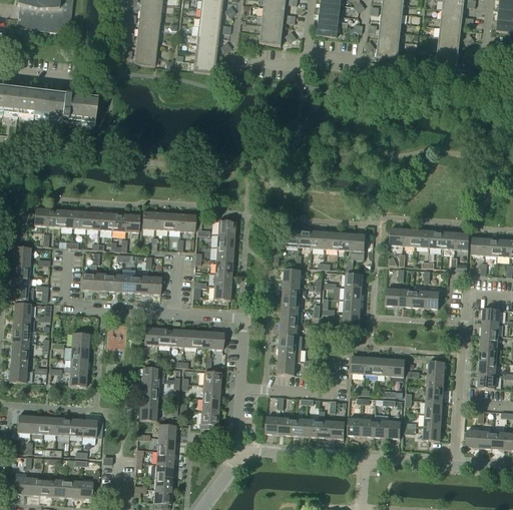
[(17,0),(17,3),(20,4),(18,17),(20,18),(19,28),(69,33),(72,0),(17,0)]
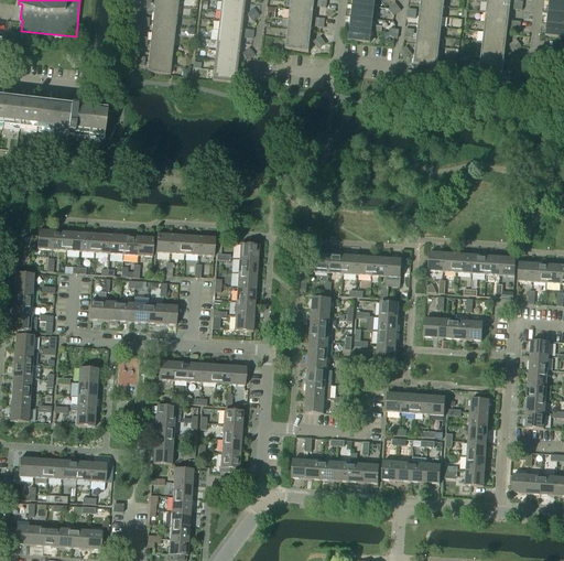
[(221,0),(220,9),(243,11),(245,2),(229,0),(221,0)]
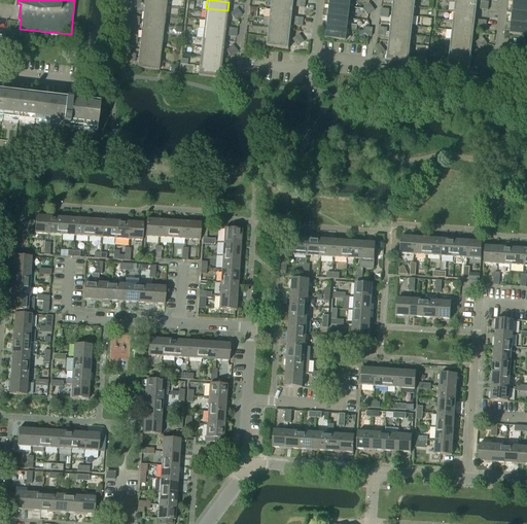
[(272,0),(271,6),(292,9),(294,0),(272,0)]
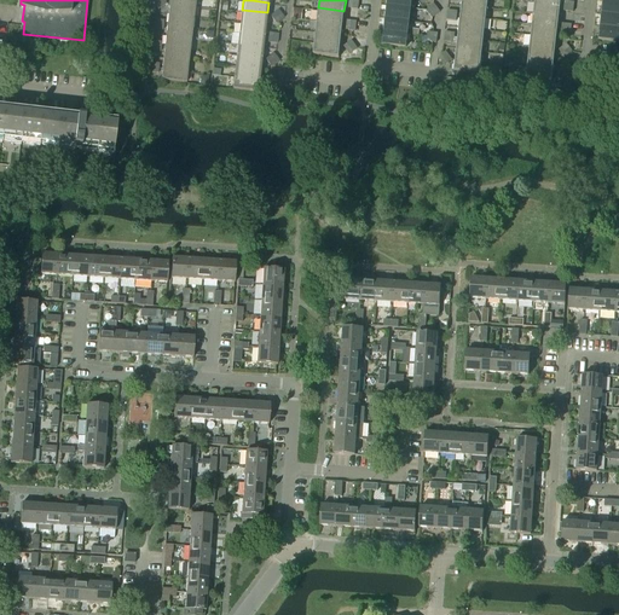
[(534,0),(533,11),(559,13),(560,3),(534,0)]
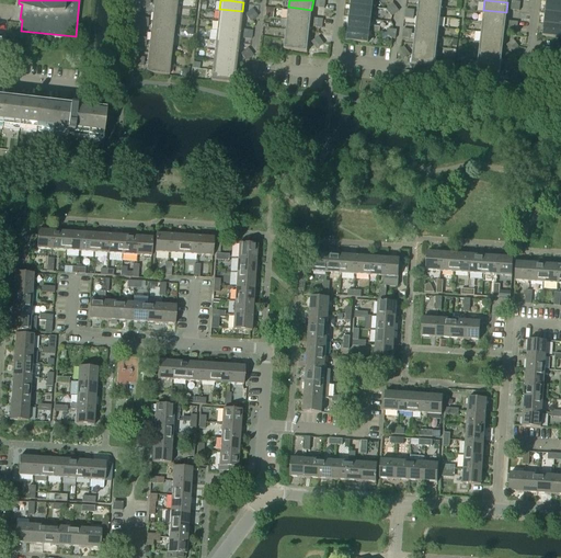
[(547,0),(545,10),(560,11),(560,0),(547,0)]
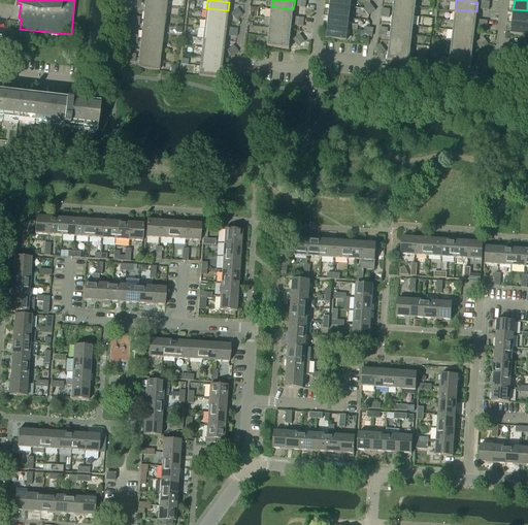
[(144,1),(143,10),(165,12),(166,3),(144,1)]
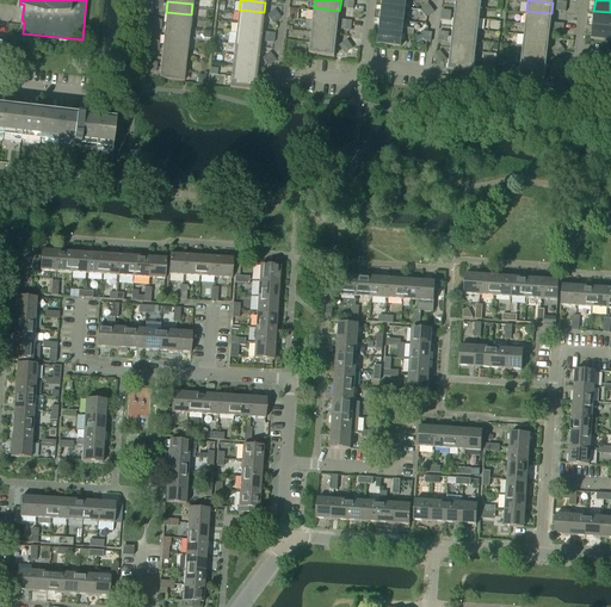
[(429,1),(425,5),(431,12),(434,8),(429,1)]
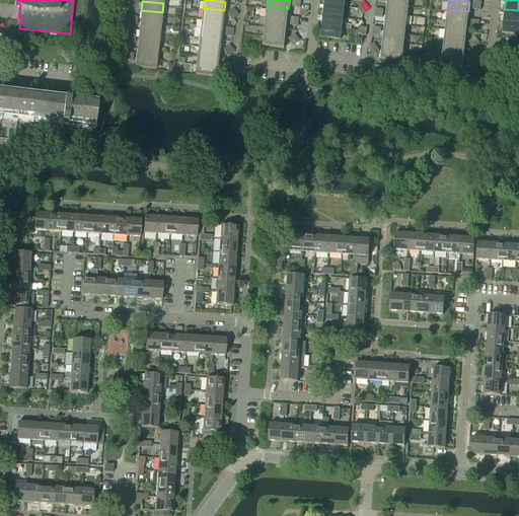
[(386,2),(385,11),(408,14),(409,5),(386,2)]
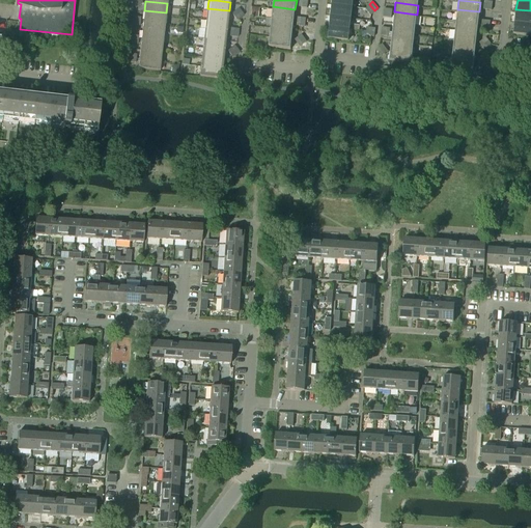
[(332,3),(331,14),(352,16),(353,5),(332,3)]
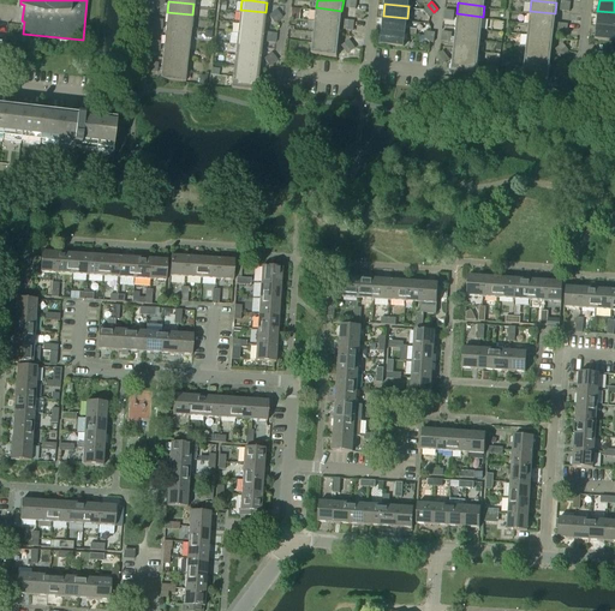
[(428,5),(423,7),(429,15),(434,12),(428,5)]
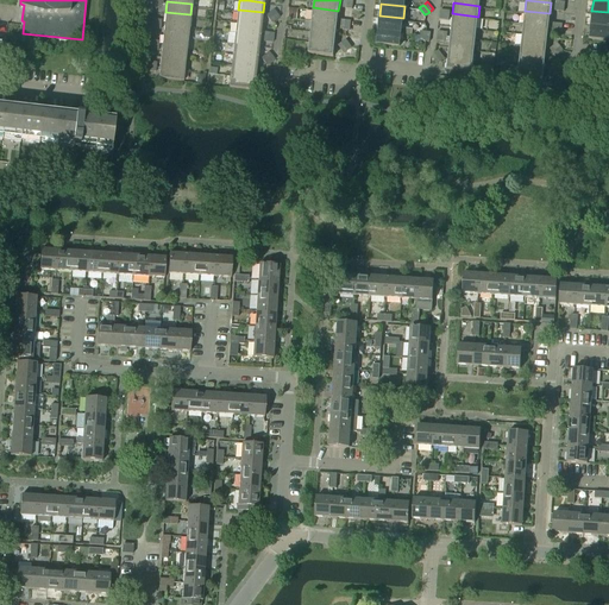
[(274,7),(270,10),(276,18),(280,14),(274,7)]
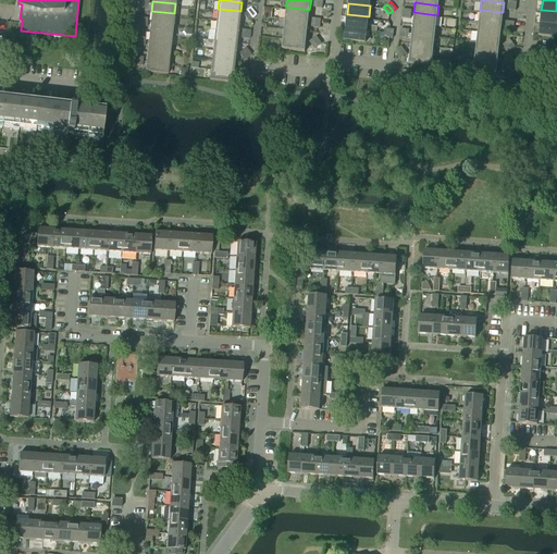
[(286,7),(285,16),(308,20),(309,10),(286,7)]
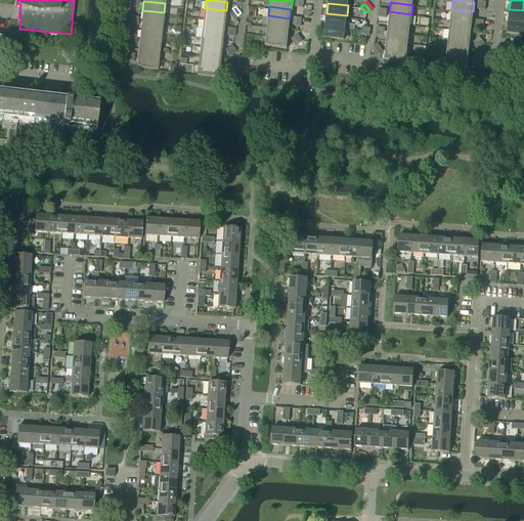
[(205,8),(204,17),(225,19),(226,10),(205,8)]
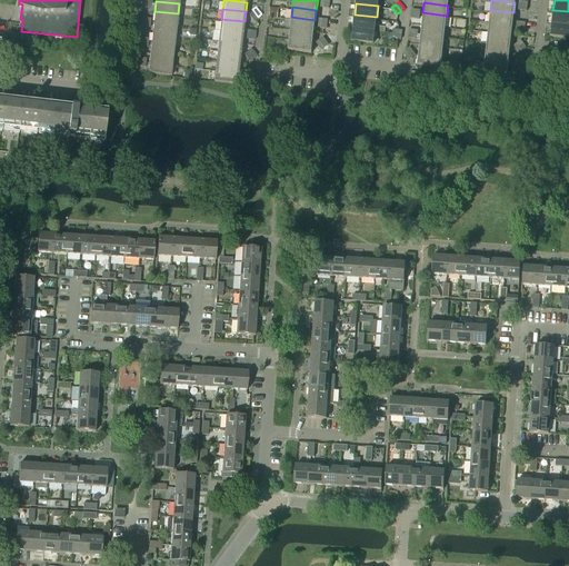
[(258,17),(252,9),(249,12),(255,19),(258,17)]
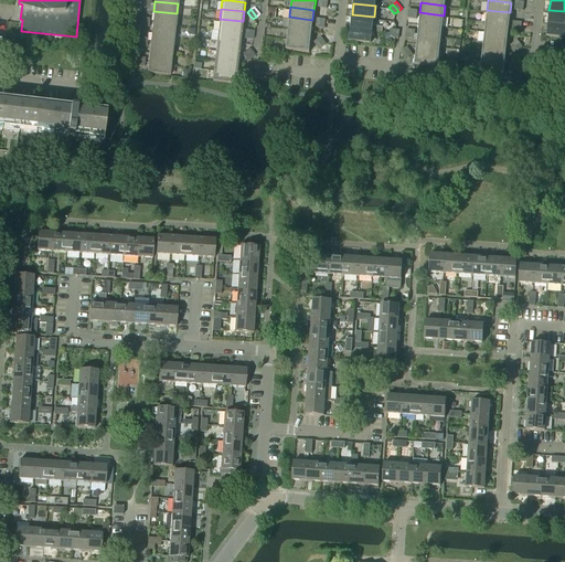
[(487,10),(486,20),(509,23),(510,12),(487,10)]
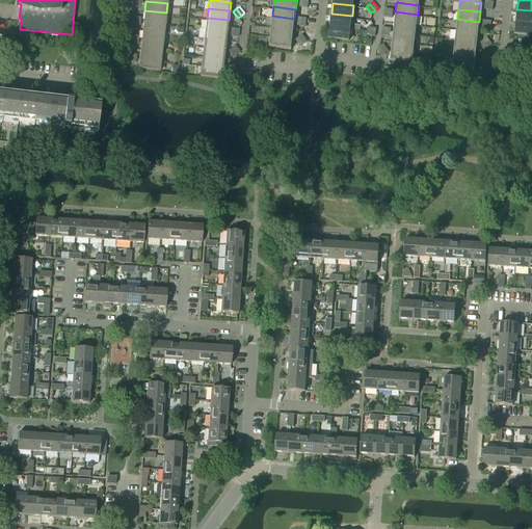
[(531,10),(516,9),(515,20),(531,22),(531,10)]
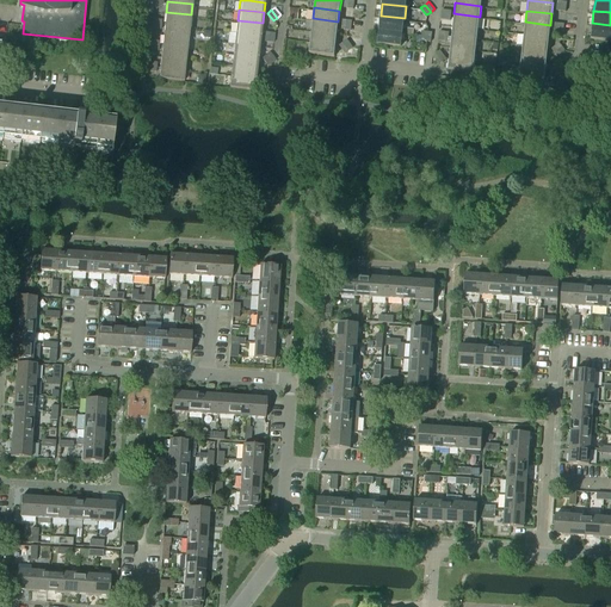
[(166,12),(165,23),(190,25),(191,14),(166,12)]
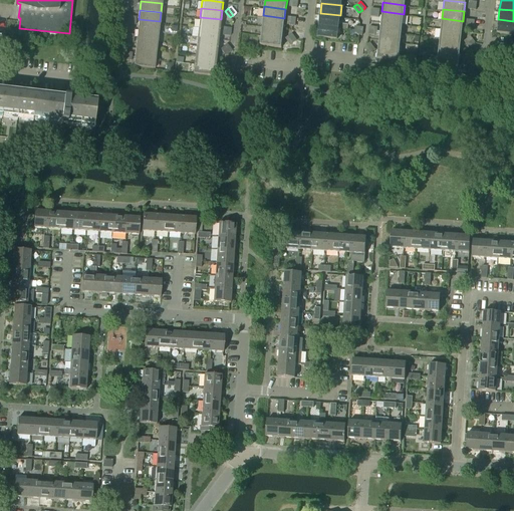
[(381,11),(380,20),(403,23),(404,14),(381,11)]
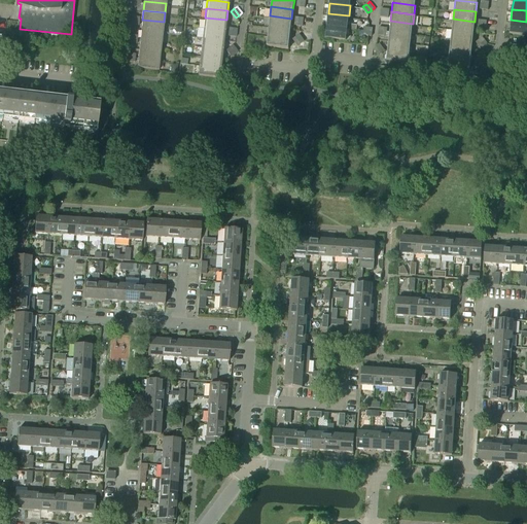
[(328,13),(326,25),(347,27),(349,15),(328,13)]
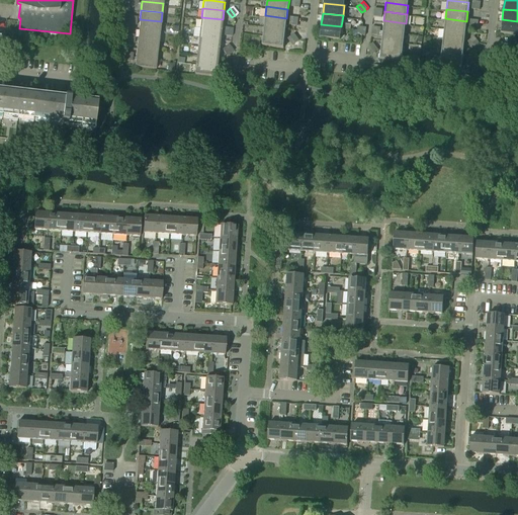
[(265,15),(264,24),(285,27),(286,18),(265,15)]
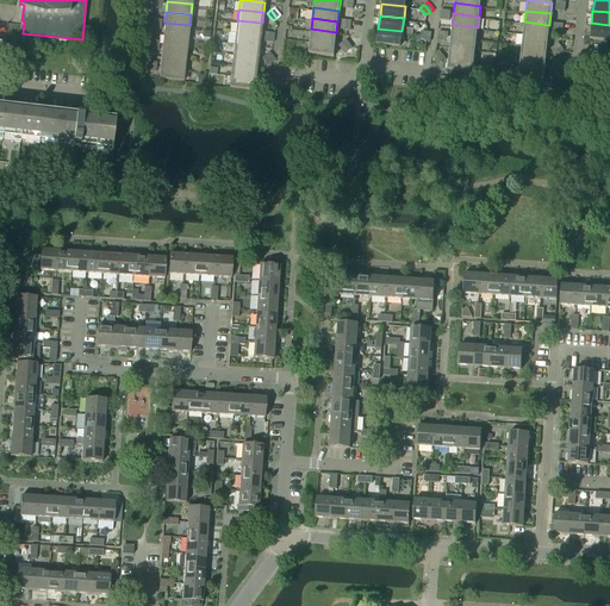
[(237,20),(235,31),(261,33),(262,23),(237,20)]
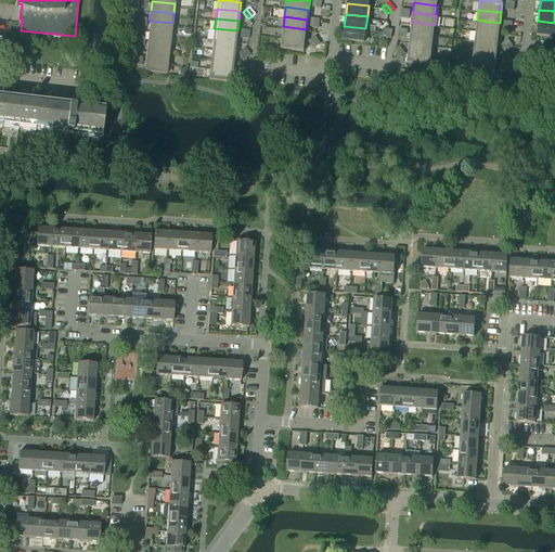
[(477,20),(476,29),(499,31),(500,23),(477,20)]
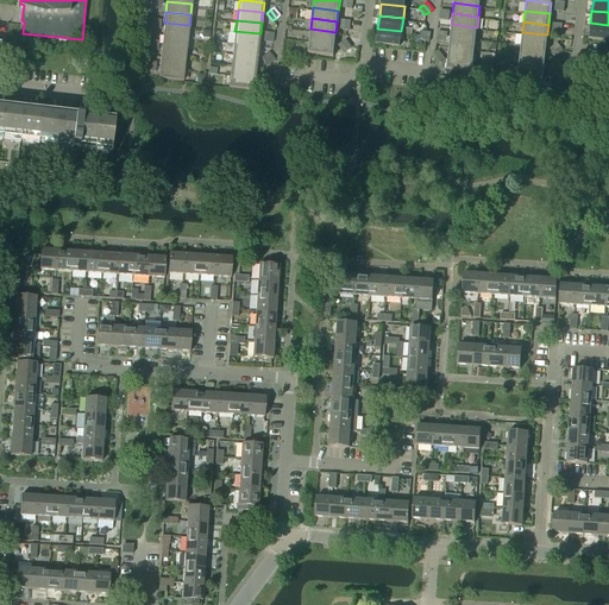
[(164,23),(163,33),(188,36),(189,25),(164,23)]
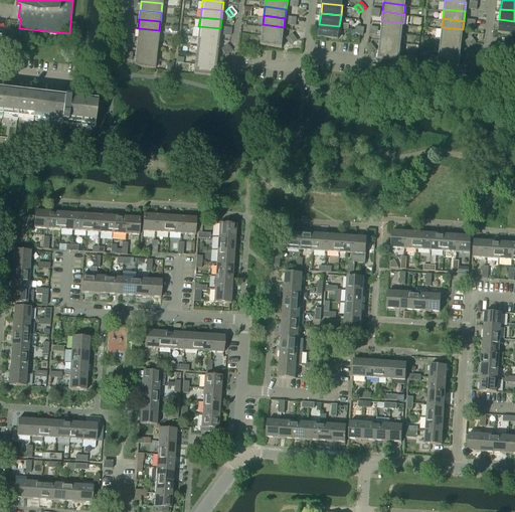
[(514,21),(499,19),(498,31),(514,32),(514,21)]
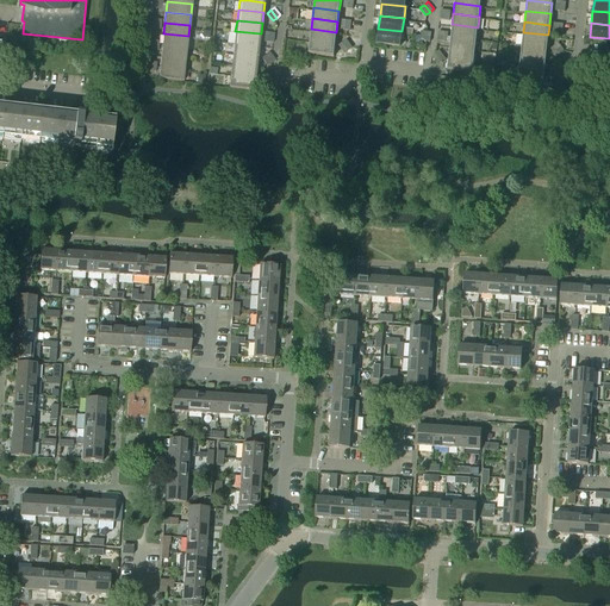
[(452,24),(450,35),(477,38),(478,27),(452,24)]
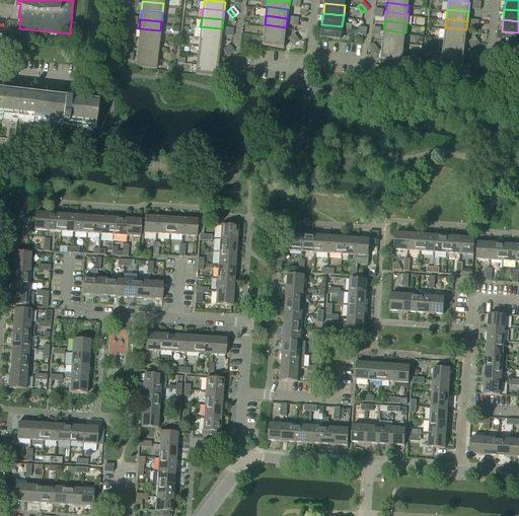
[(265,24),(264,33),(285,37),(286,27),(265,24)]
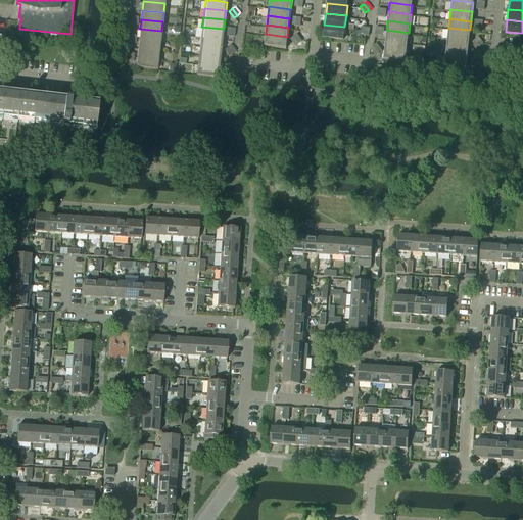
[(344,27),(324,25),(323,36),(343,38),(344,27)]
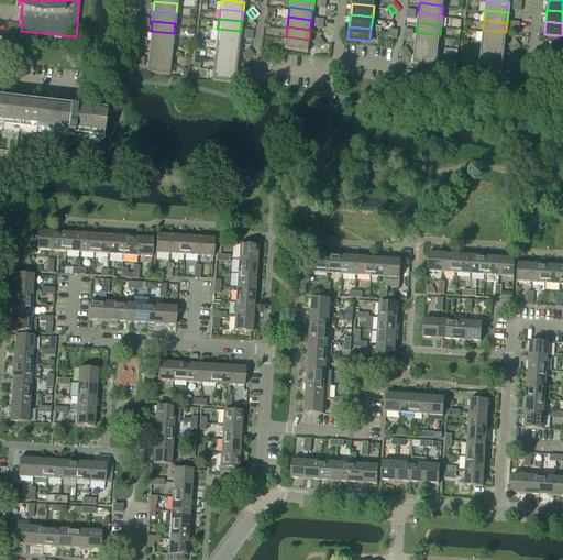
[(217,29),(216,39),(240,41),(241,31),(217,29)]
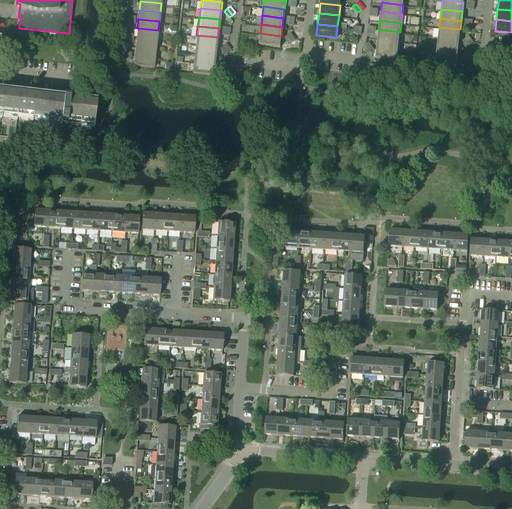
[(439,27),(438,36),(459,38),(460,29),(439,27)]
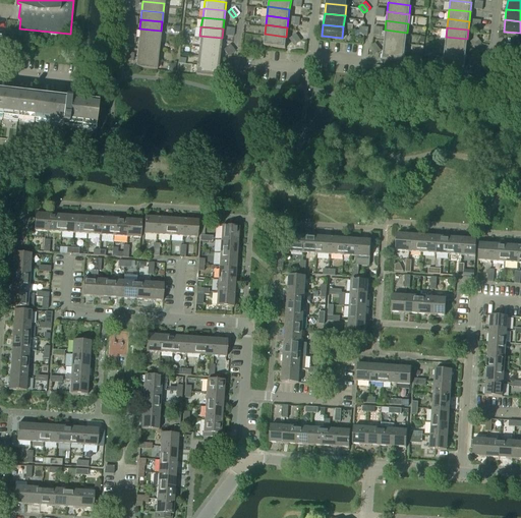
[(139,29),(138,38),(160,40),(161,31),(139,29)]
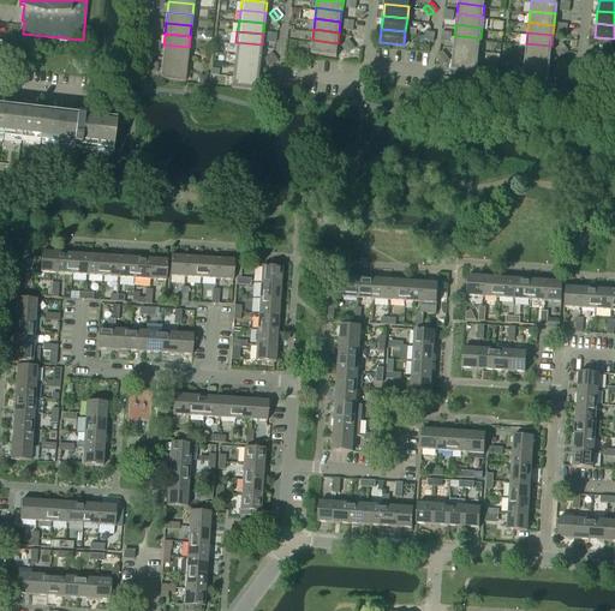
[(454,35),(453,46),(479,48),(481,39),(454,35)]
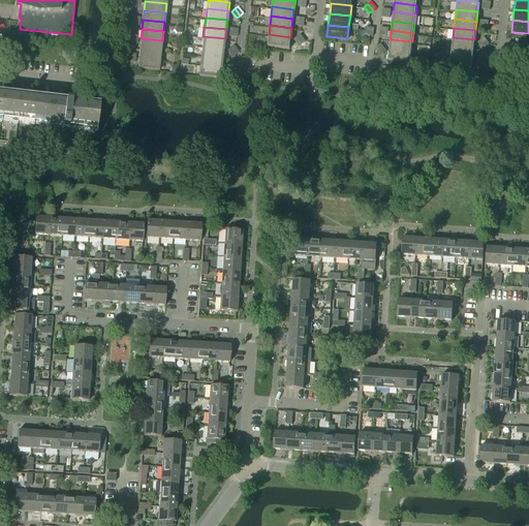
[(301,32),(298,35),(302,41),(306,39),(301,32)]
